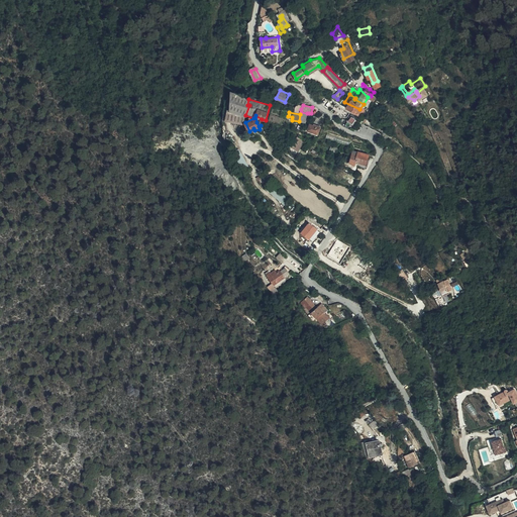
[(320,129),(310,125),(308,130),(317,134),(320,129)]
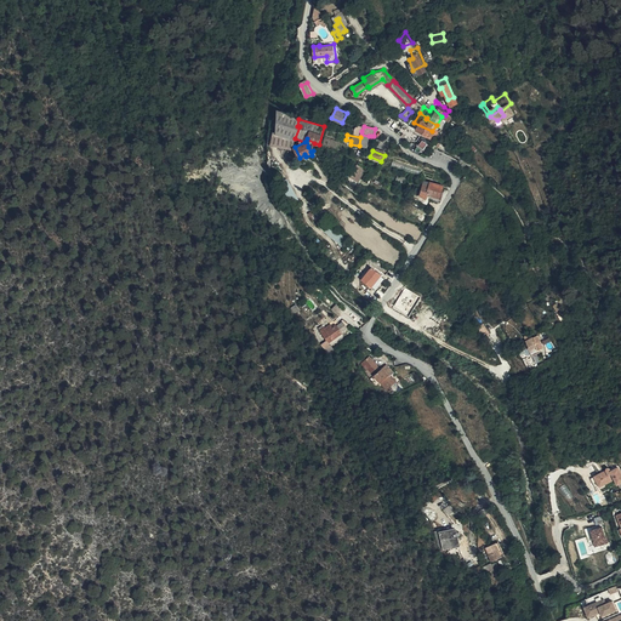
[(422,169),(394,160),(392,165),(420,174),(422,169)]
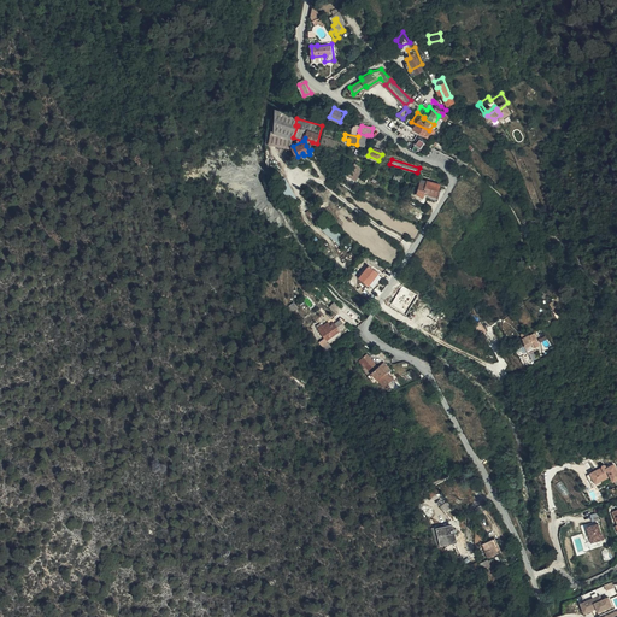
[(354,180),(359,171),(351,168),(347,176),(354,180)]
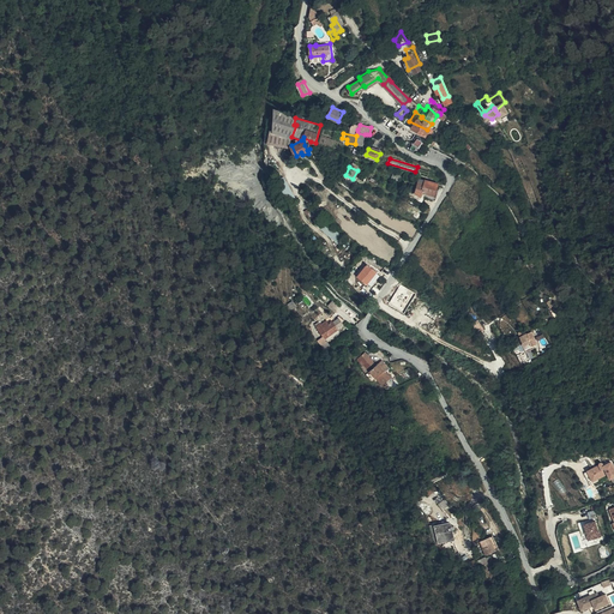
[(422,191),(429,193),(434,178),(421,174),(420,178),(414,175),(410,186),(422,191)]
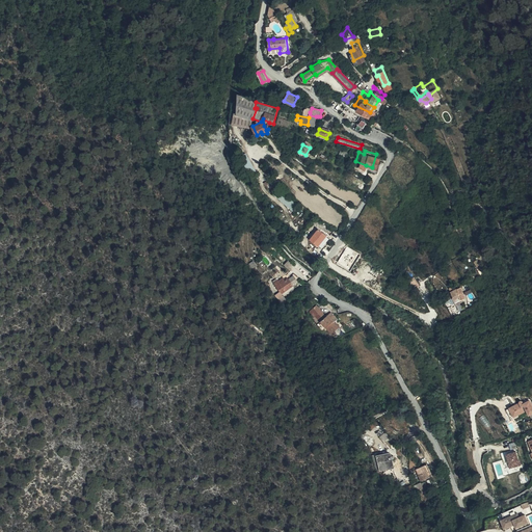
[(280,188),(274,193),(292,210),(297,205),(280,188)]
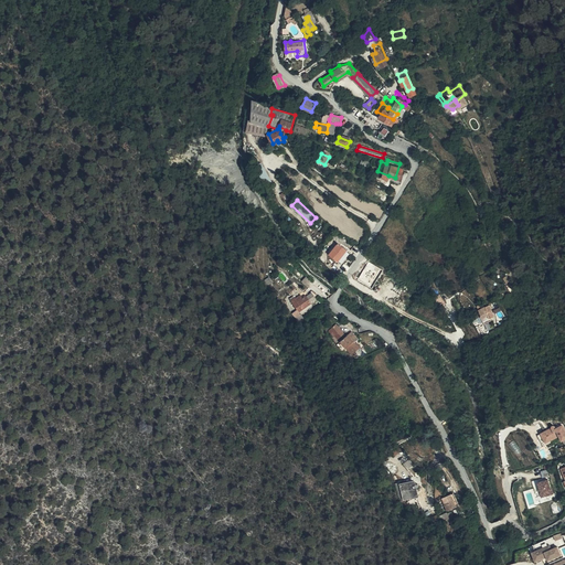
[(348,249),(338,242),(329,254),(339,262),(348,249)]
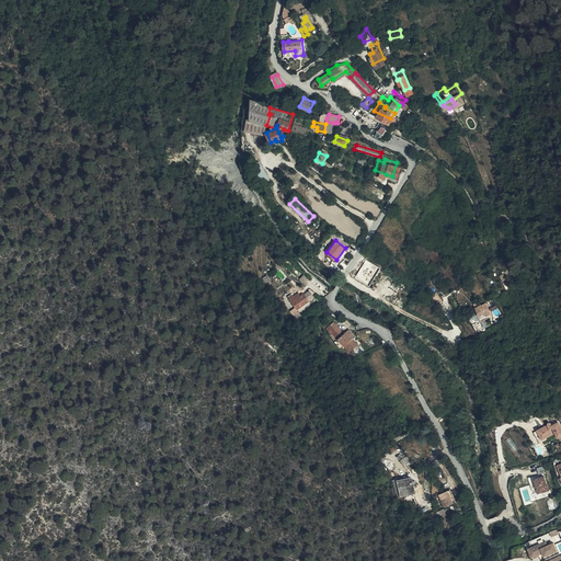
[(367,260),(356,277),(369,285),(380,267),(367,260)]
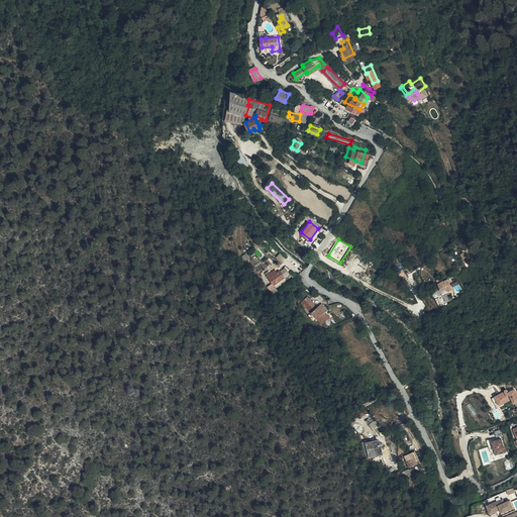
[(265,275),(272,285),(280,279),(297,266),(289,261),(275,271),(269,275),(268,273),(267,272),(265,275)]
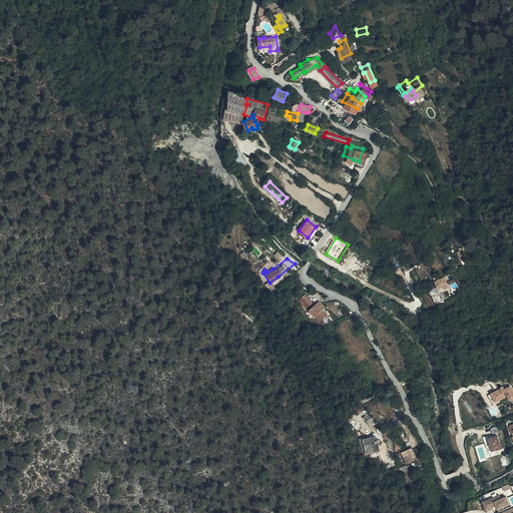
[(443,271),(434,276),(437,281),(436,281),(439,287),(441,286),(442,287),(447,284),(446,283),(448,281),(446,276),(443,271)]
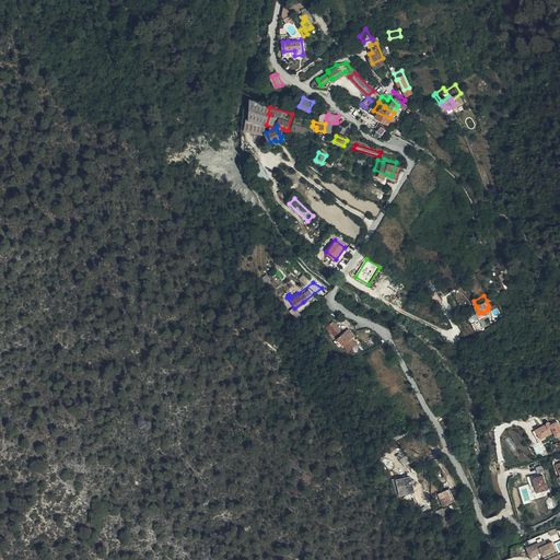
[(477,313),(469,316),(471,322),(479,319),(477,313)]
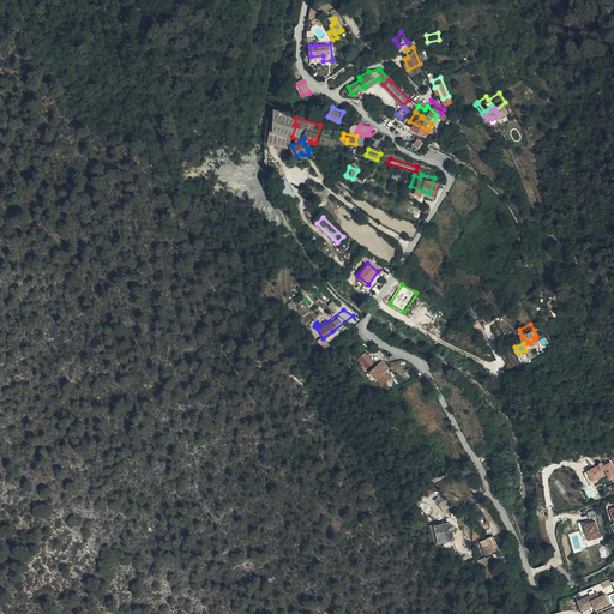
[(362,366),(363,365),(371,359),(366,353),(357,360),(362,366)]
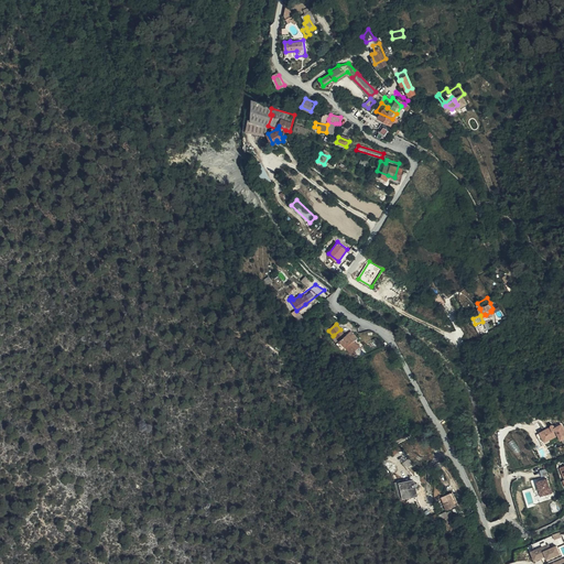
[(340,329),(334,335),(351,354),(360,346),(356,339),(358,337),(351,329),(346,335),(340,329)]
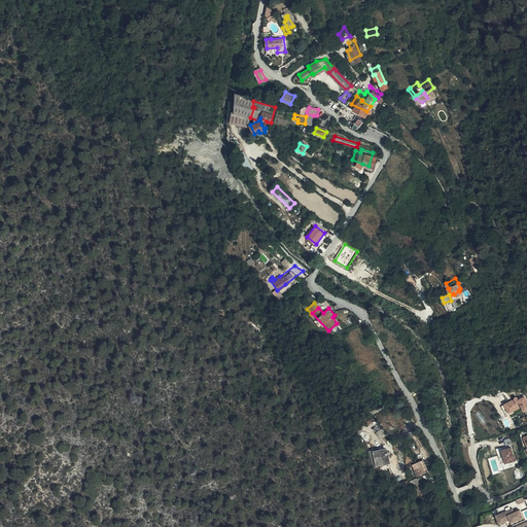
[(505,402),(502,405),(507,415),(516,411),(516,409),(523,406),(525,410),(526,409),(526,398),(526,395),(520,398),(519,396),(518,396),(518,395),(517,395),(517,396),(516,396),(516,397),(516,398),(505,402)]
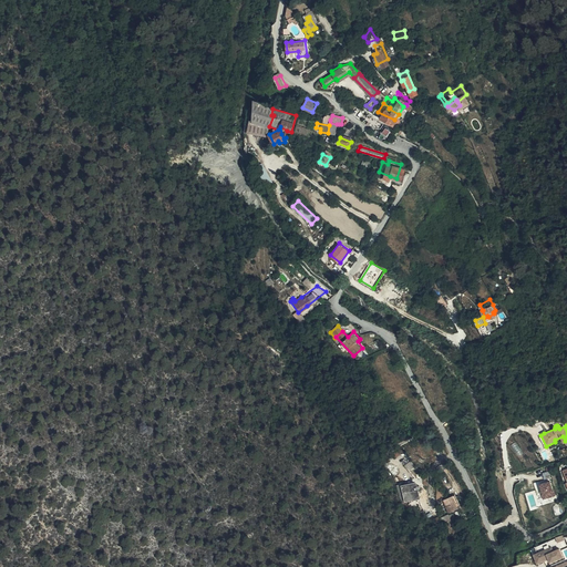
[(522,449),(516,442),(512,444),(517,452),(522,449)]
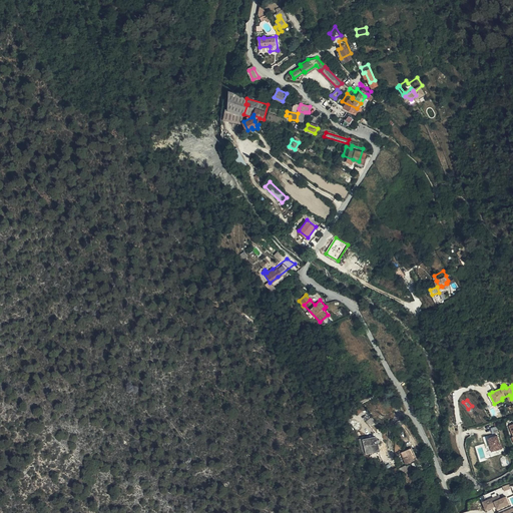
[(372,415),(368,419),(372,424),(376,420),(372,415)]
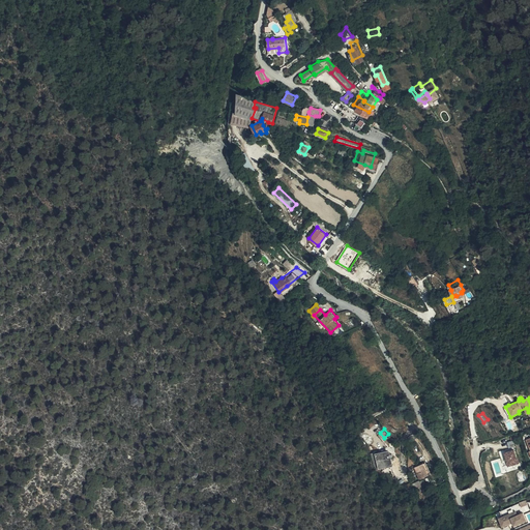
[(374,451),(374,449),(370,450),(376,472),(382,471),(381,466),(391,464),(393,473),(402,471),(398,458),(390,459),(389,453),(391,452),(390,449),(388,449),(387,448),(374,451)]
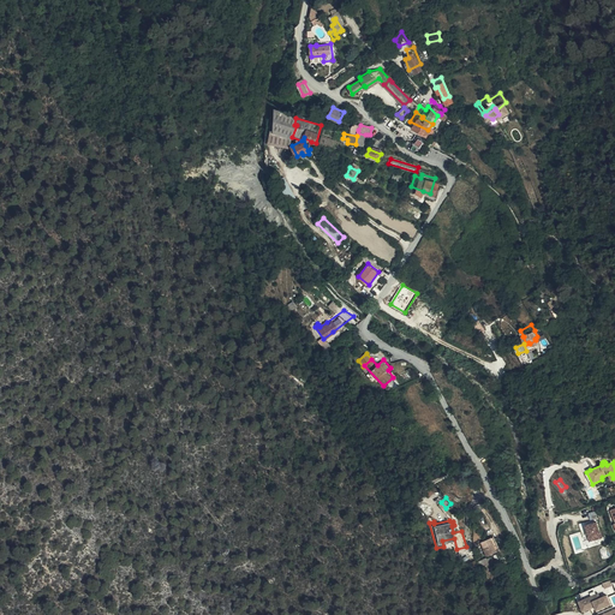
[(586,525),(590,536),(593,535),(595,539),(603,537),(601,532),(597,521),(586,525)]
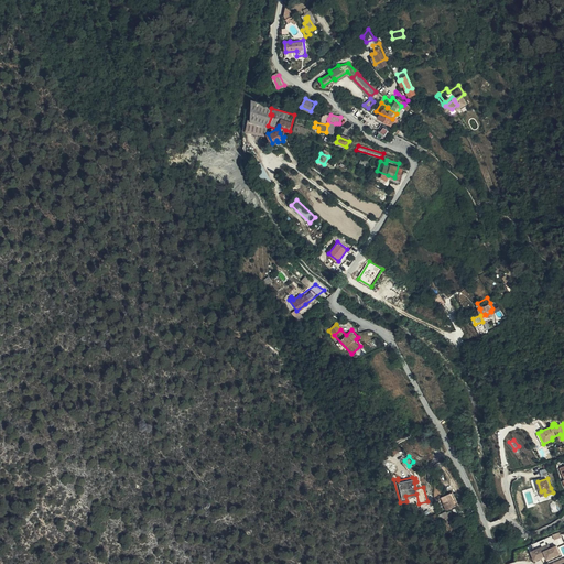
[(454,495),(452,490),(442,495),(444,500),(443,500),(446,507),(451,506),(455,503),(452,496),(454,495)]
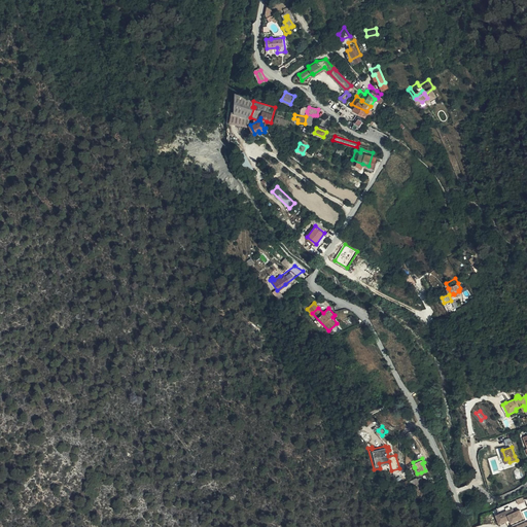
[(421,482),(417,476),(416,475),(410,479),(415,488),(420,485),(419,483),(421,482)]
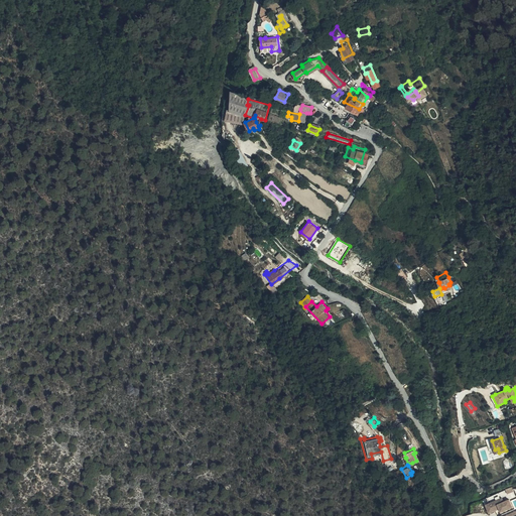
[(500,508),(512,503),(510,499),(505,501),(503,498),(487,504),(490,512),(500,508)]
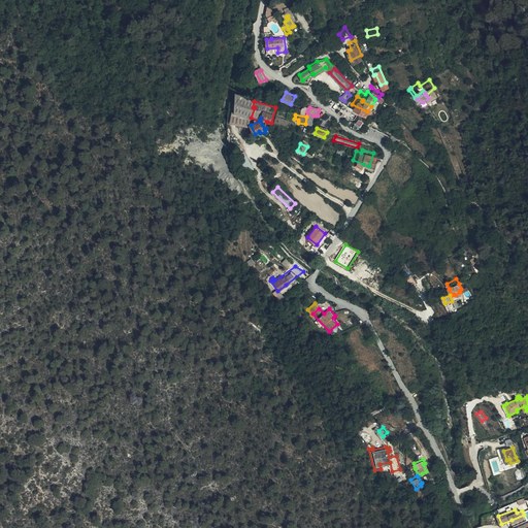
[(525,519),(524,515),(512,520),(514,524),(525,519)]
